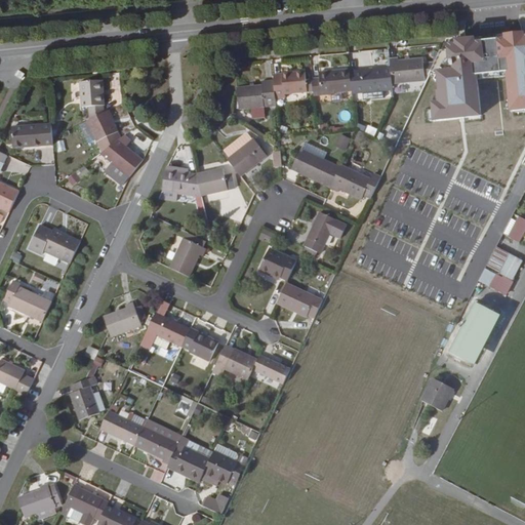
[(362,51),(349,53),(351,64),(364,62),(362,51)]
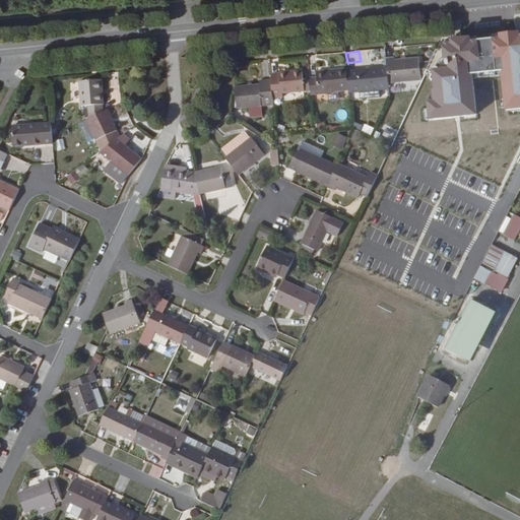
[(386,67),(388,82),(420,78),(426,75),(432,62),(417,64),(417,58),(395,61),(394,57),(385,58),(386,67)]
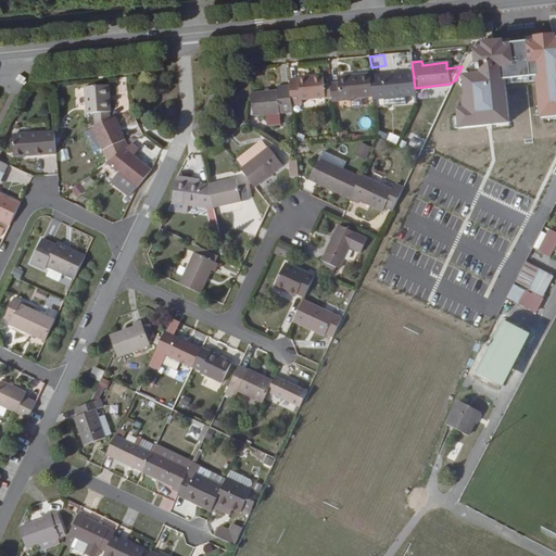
[(373,97),(373,100),(416,96),(415,88),(413,72),(339,78),(340,84),(330,85),(332,102),(355,100),(355,98),(373,97)]
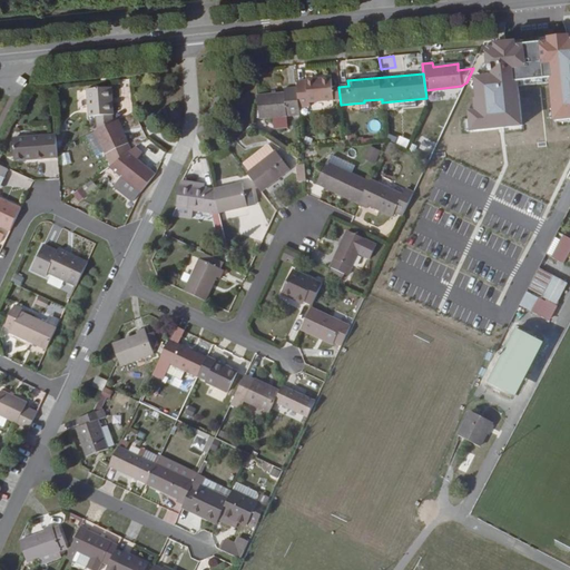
[(332,78),(296,81),(297,88),(300,109),(311,108),(311,104),(334,101),(332,78)]
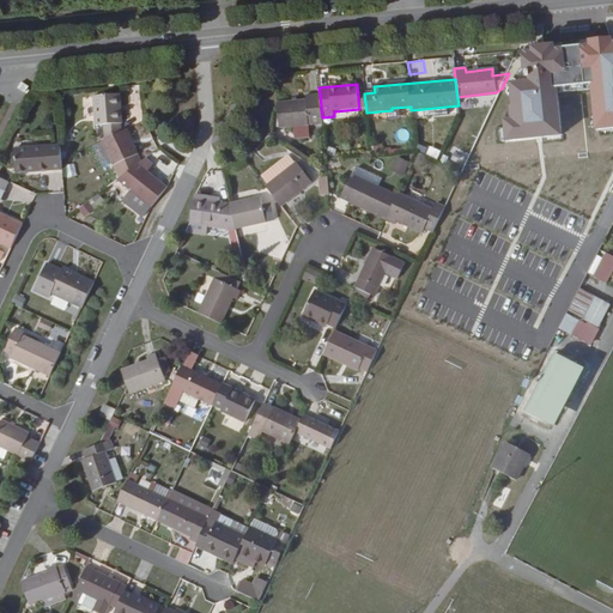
[(22,102),(22,89),(1,89),(0,102),(22,102)]
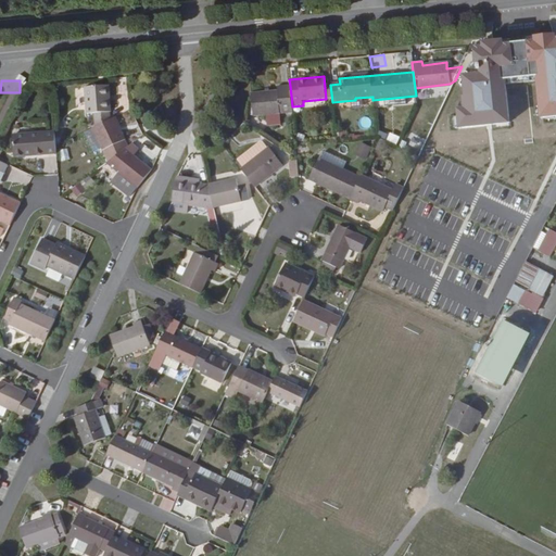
[(98,115),(99,128),(114,122),(113,115),(115,114),(113,86),(89,87),(90,115),(98,115)]
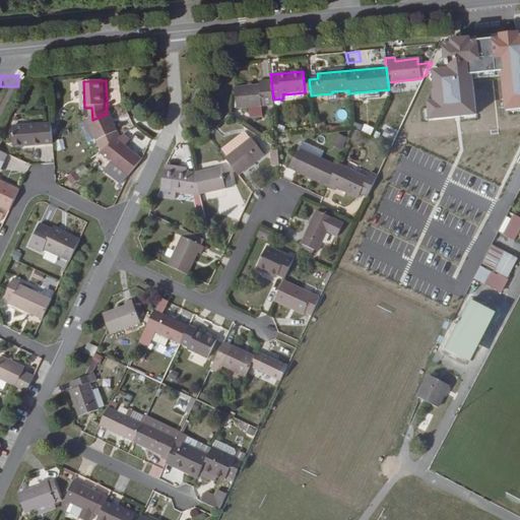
[(237,111),(274,108),(273,100),(271,80),(260,81),(260,85),(235,87),(237,111)]
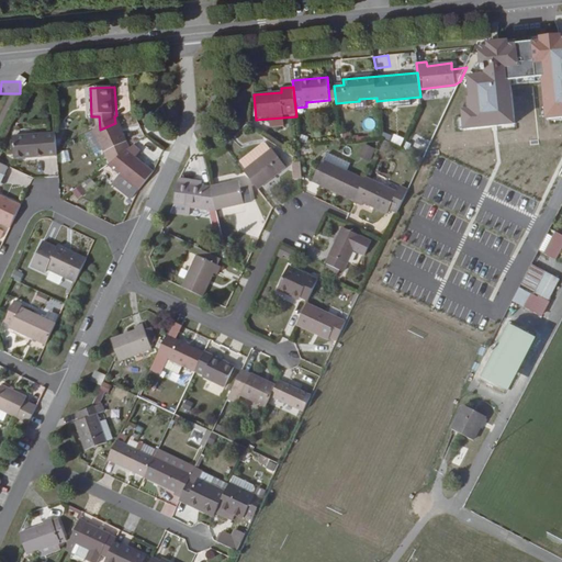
[(114,163),(128,152),(125,144),(130,142),(120,121),(115,123),(100,130),(96,132),(104,148),(107,154),(110,153),(114,163)]
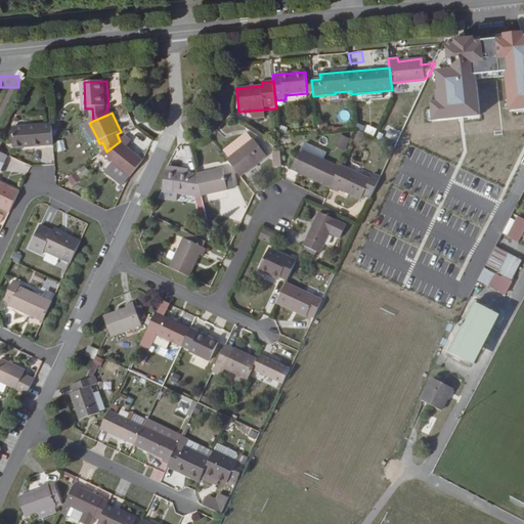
[(97,138),(89,123),(82,126),(90,141),(97,138)]
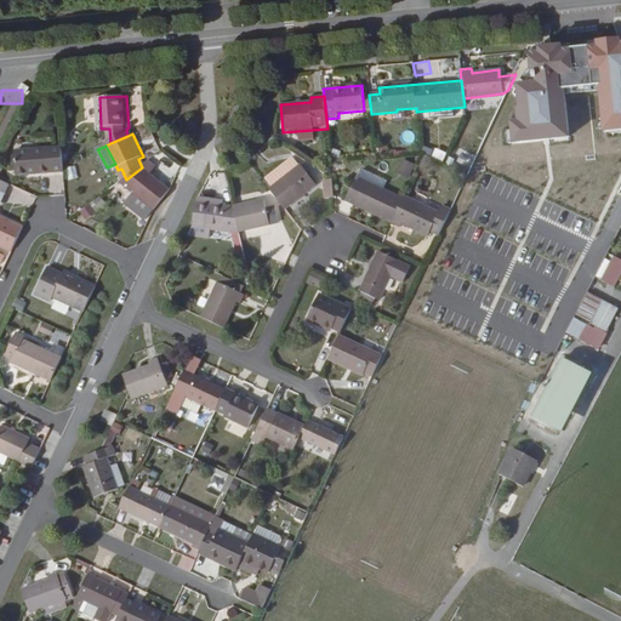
[(434,148),(431,157),(443,160),(446,152),(434,148)]
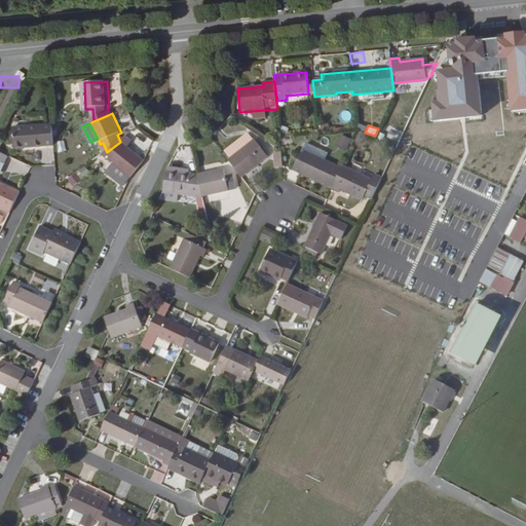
[(16,151),(57,148),(55,126),(14,130),(16,151)]
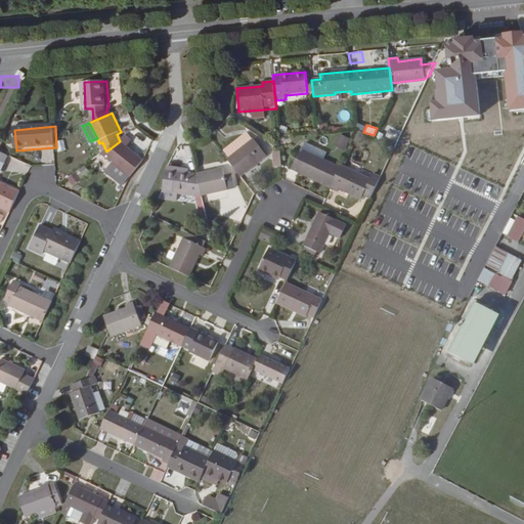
[(345,150),(350,138),(340,134),(335,145),(345,150)]
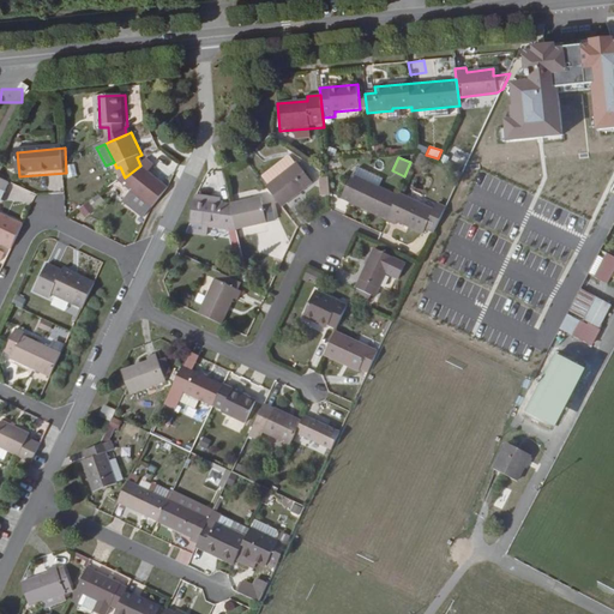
[(121,181),(156,210),(172,188),(150,172),(156,168),(149,158),(145,162),(140,166),(125,178),(121,181)]
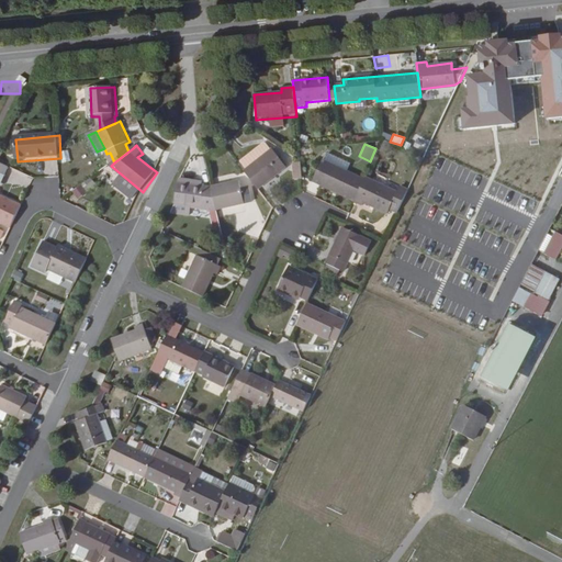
[(244,171),(259,191),(288,169),(273,149),(244,171)]
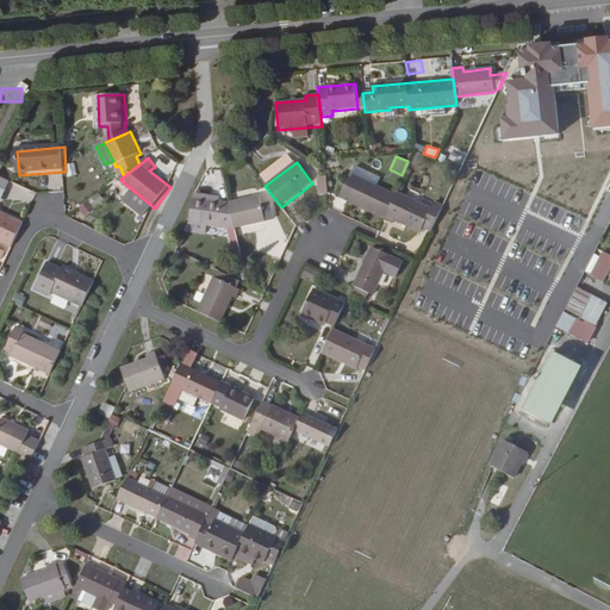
[(397,193),(350,173),(338,198),(393,223),(394,221),(421,232),(431,207),(398,191),(397,193)]
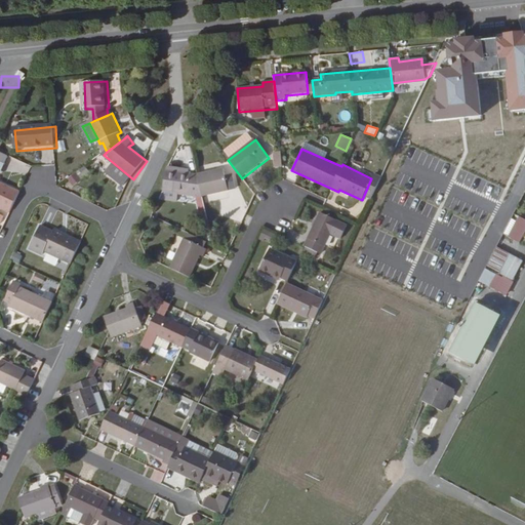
[(0,162),(8,167),(13,158),(0,151),(0,162)]
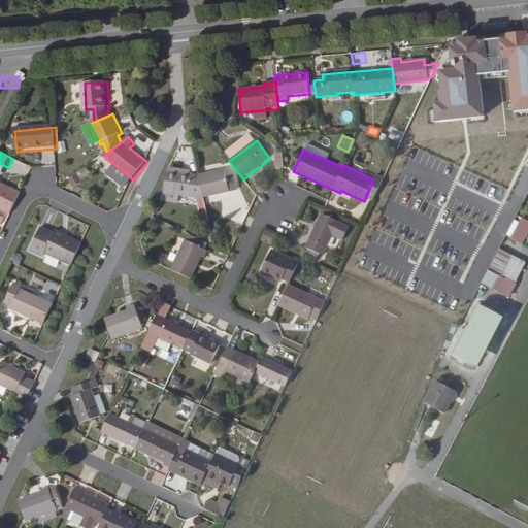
[(0,175),(4,177),(8,168),(0,163),(0,175)]
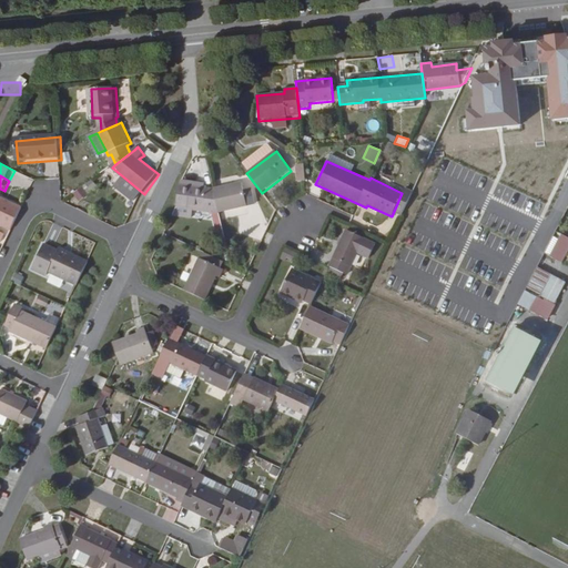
[(180,184),(174,208),(174,210),(172,215),(190,219),(191,211),(220,215),(219,214),(215,195),(206,194),(206,189),(180,184)]
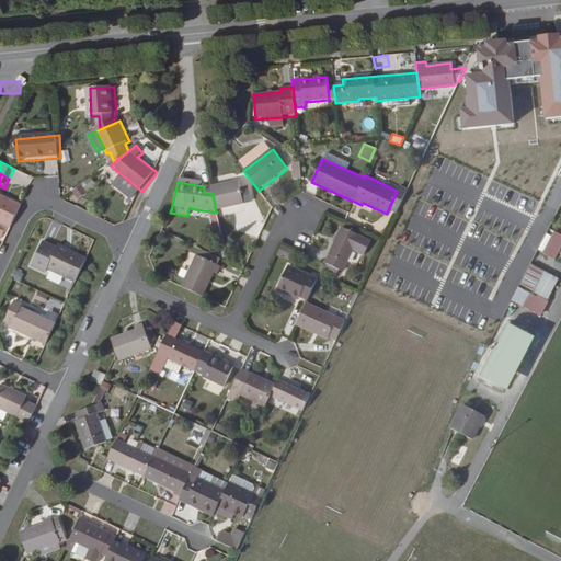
[(240,182),(212,189),(216,212),(244,205),(240,182)]
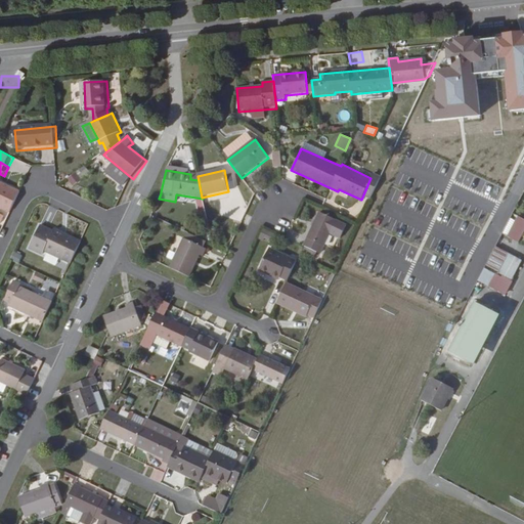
[(75,171),(66,178),(72,185),(81,179),(75,171)]
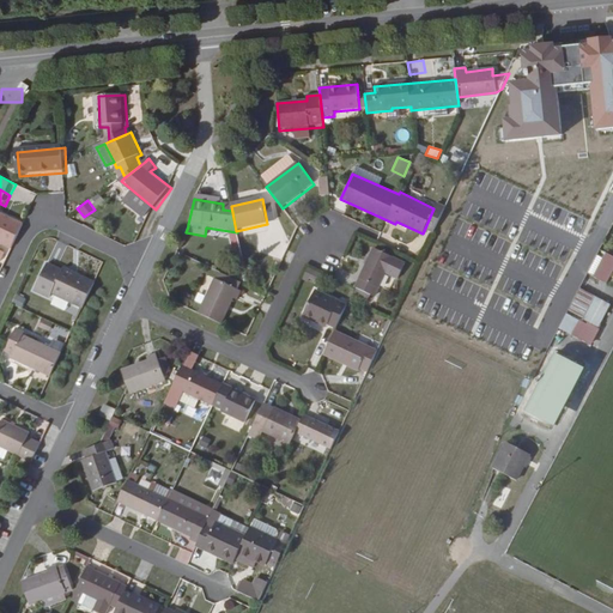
[(0,243),(16,250),(25,229),(0,217),(1,213),(0,212),(0,243)]
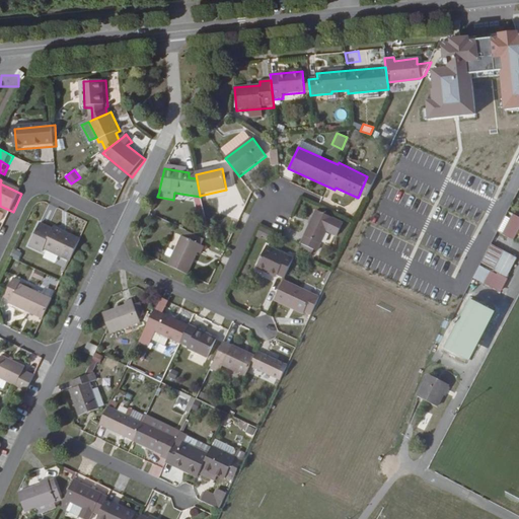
[(316,209),(301,243),(318,250),(334,217),(316,209)]
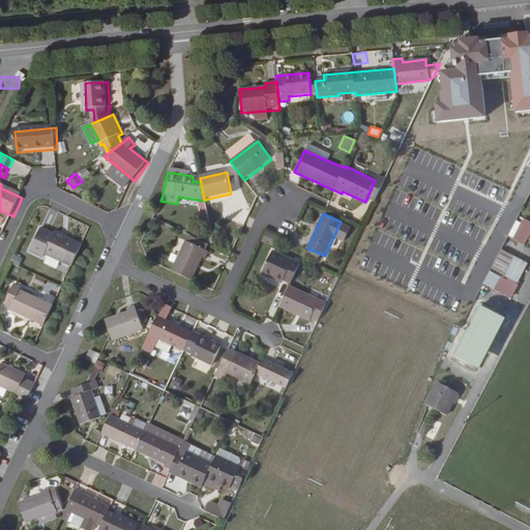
[(75,267),(85,246),(54,231),(52,233),(38,228),(28,251),(40,256),(42,253),(75,267)]
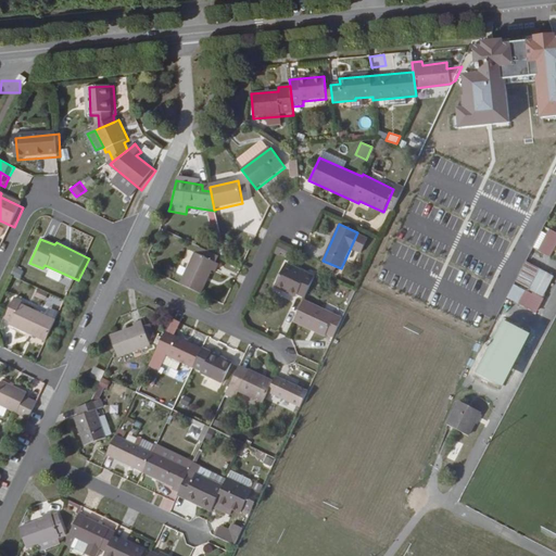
[(288,255),(290,245),(277,242),(275,253),(288,255)]
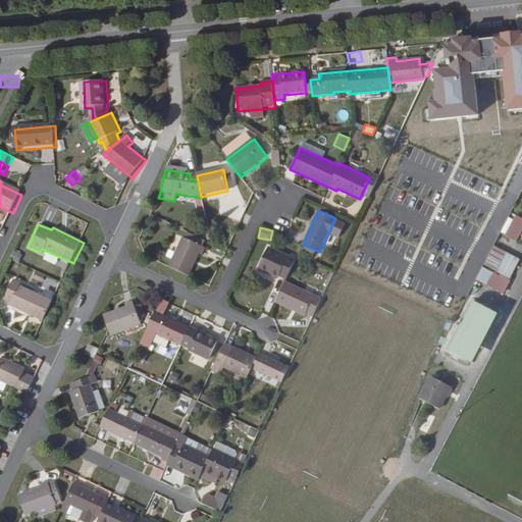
[(521,236),(506,228),(496,250),(519,262),(521,255),(521,236)]
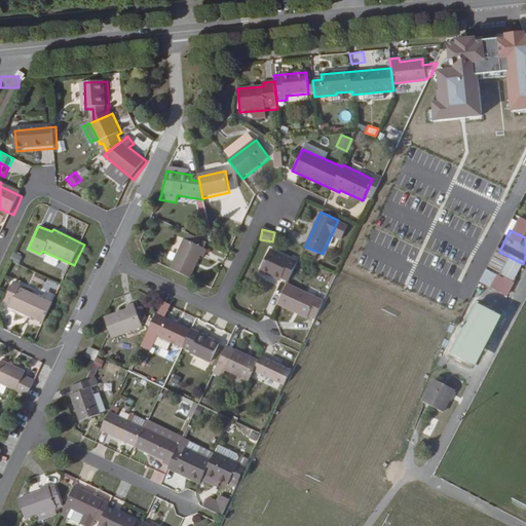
[(170,268),(189,277),(200,256),(203,258),(208,250),(199,246),(202,240),(193,235),(190,241),(186,239),(184,238),(170,268)]
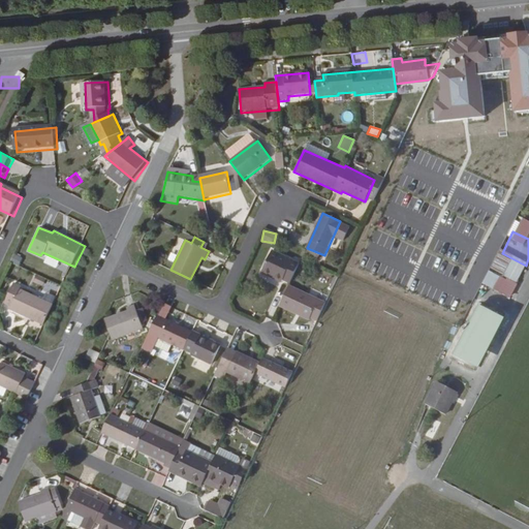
[(290,283),(301,262),(272,249),(261,272),(277,278),(278,277),(284,280),(290,283)]
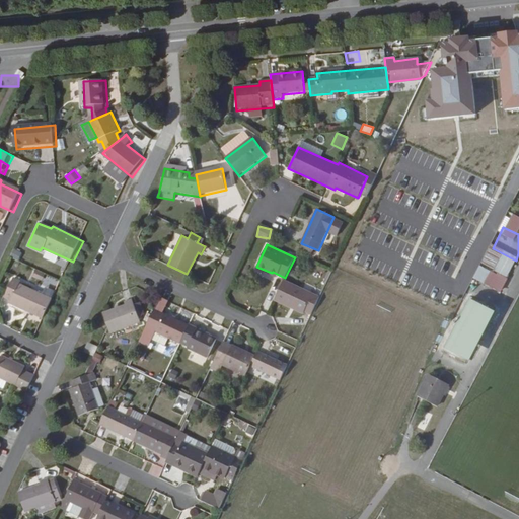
[(18,262),(21,252),(13,249),(10,257),(18,262)]
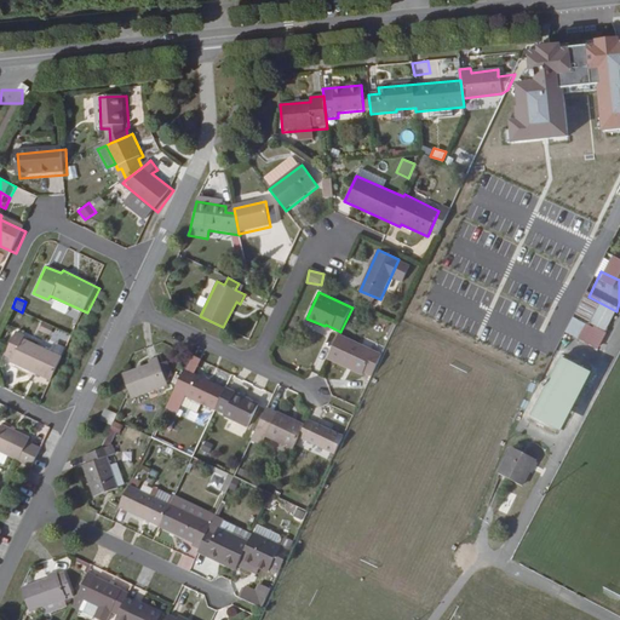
[(590,319),(608,328),(616,311),(606,305),(604,308),(597,304),(590,319)]
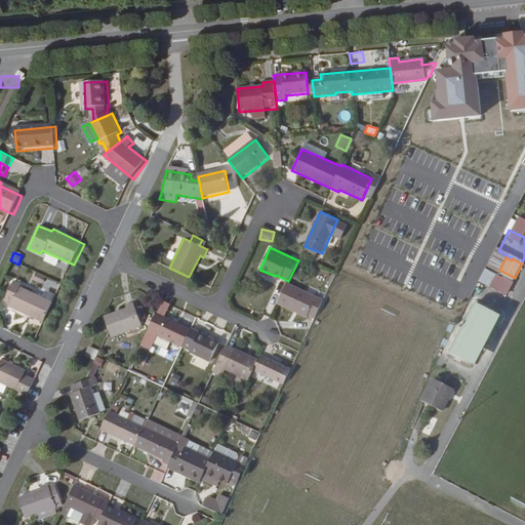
[(12,309),(46,324),(55,304),(23,289),(25,285),(16,281),(7,303),(13,306),(12,309)]
